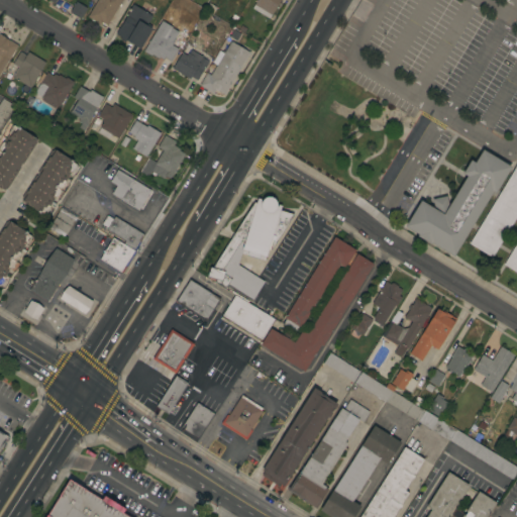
[(96,0),(121,0),(120,3),(121,4),(120,7),(118,6),(106,25),(105,26),(101,23),(100,24),(94,20),(94,21),(91,20),(91,19),(87,16),(96,0)]
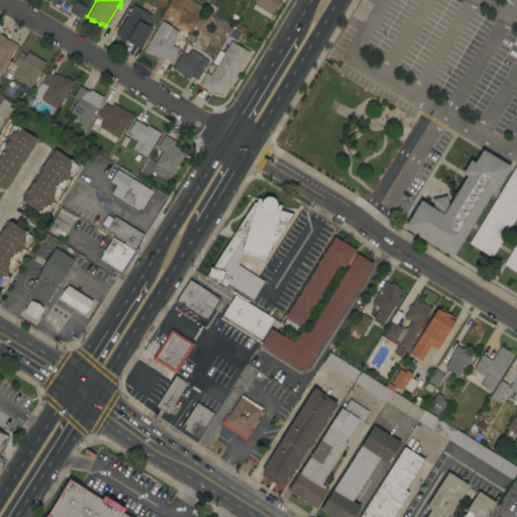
[(251,8),(256,0),(280,0),(279,2),(280,3),(279,5),(277,4),(269,18),(251,8)]
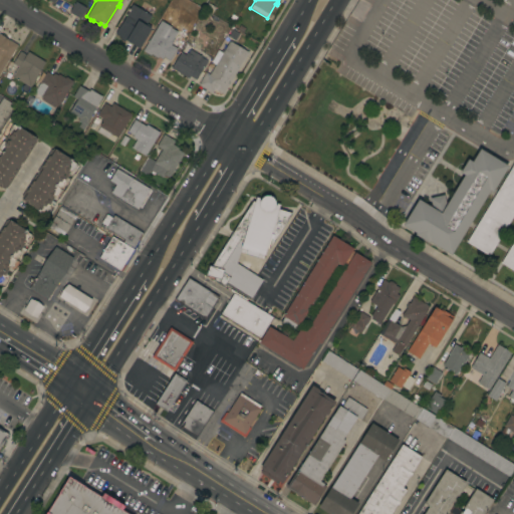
[(75,1),(86,8),(79,18),(68,12),(75,1)]
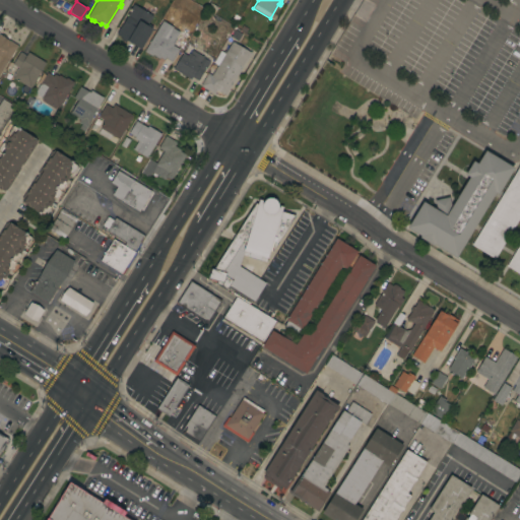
[(152,16),(147,24),(151,26),(150,27),(152,28),(140,49),(126,41),(125,42),(121,40),(122,38),(116,35),(120,26),(121,27),(127,16),(126,15),(133,4),(152,16)]
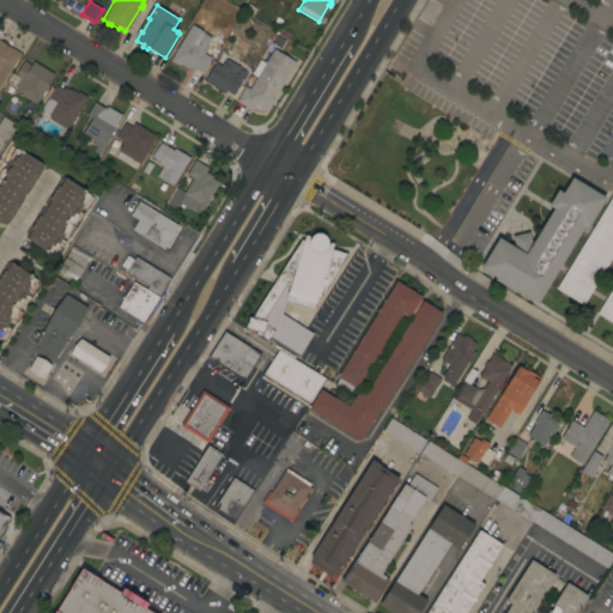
[(192,24),(204,31),(202,34),(210,37),(204,48),(213,54),(201,72),(194,68),(193,71),(188,67),(187,68),(180,65),(178,66),(170,60),(192,24)]
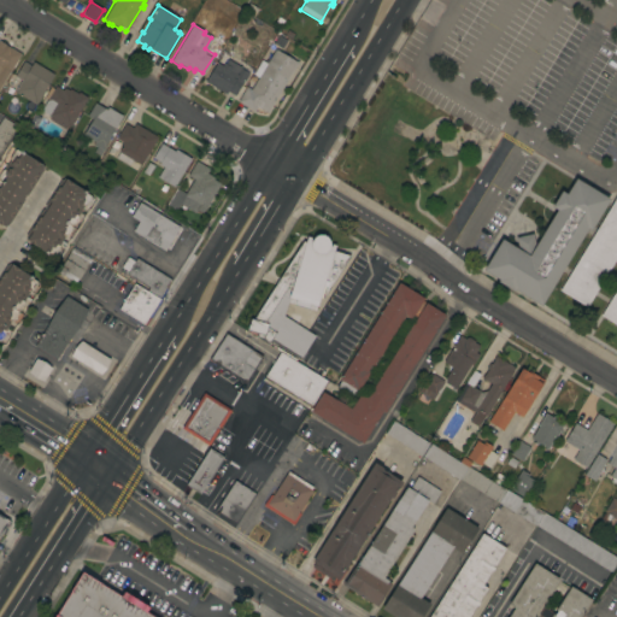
[(0,84),(0,41),(19,53),(0,84)]
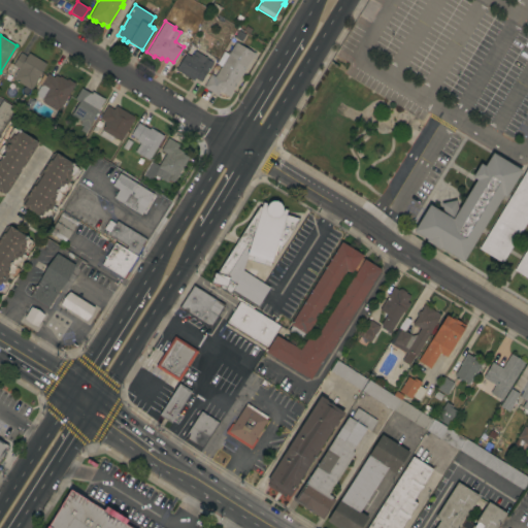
[(229,96),(220,91),(218,96),(203,87),(210,75),(209,74),(212,70),(216,72),(213,75),(215,76),(221,66),(216,64),(224,52),(228,55),(235,42),(255,54),(229,96)]
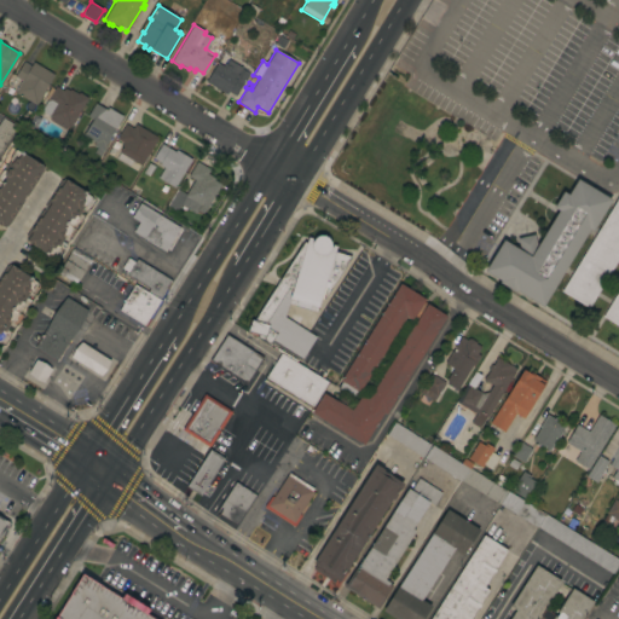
[(204,81),(217,62),(224,67),(227,61),(250,74),(244,82),(243,82),(235,96),(227,92),(226,94),(204,81)]
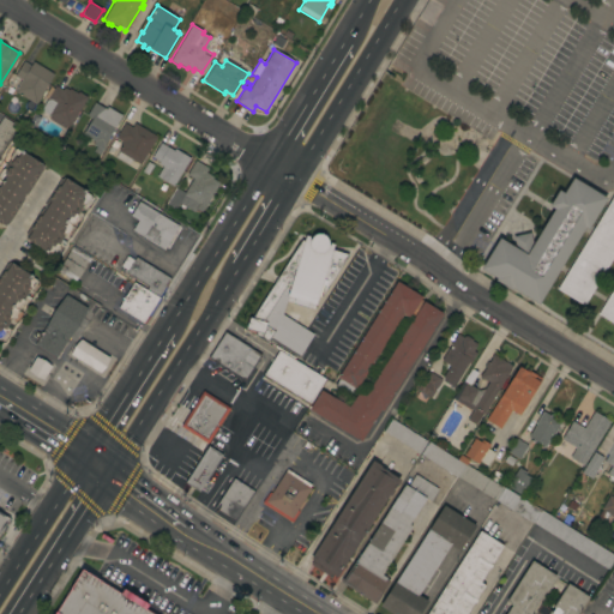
[(53,74),(42,91),(43,92),(36,104),(13,91),(20,79),(14,76),(23,61),(30,66),(32,61),(53,74)]
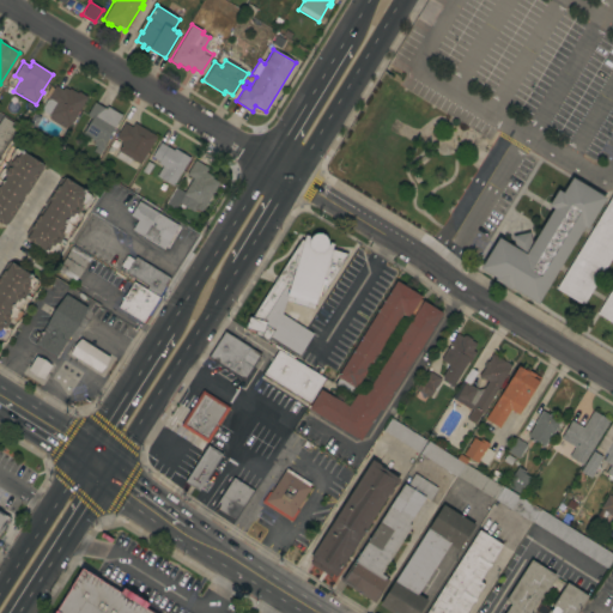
[(68,126),(66,125),(64,128),(48,119),(50,115),(40,109),(55,84),(62,89),(64,86),(68,89),(68,87),(77,92),(78,91),(86,96),(68,126)]
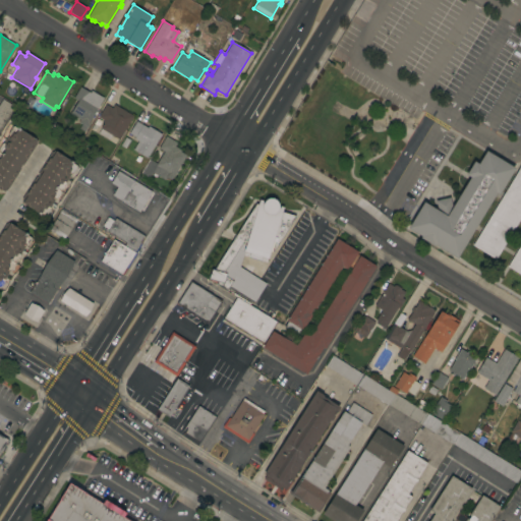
[(79,87),(90,93),(91,90),(103,98),(98,105),(99,105),(97,109),(96,108),(96,109),(97,110),(96,112),(95,114),(93,113),(87,123),(88,123),(83,131),(78,128),(81,124),(77,122),(79,119),(69,113),(77,100),(72,98),(79,87)]
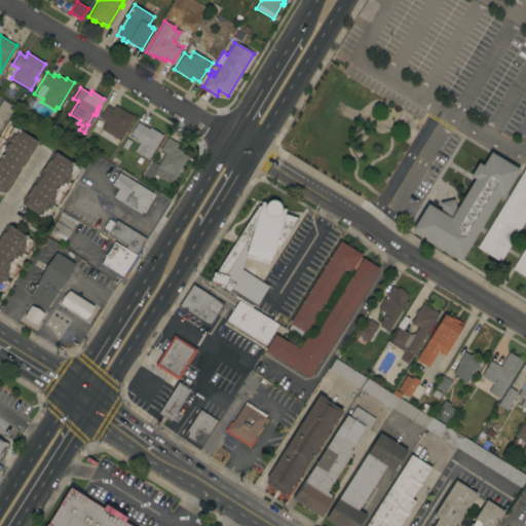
[(0,103),(2,100),(15,108),(0,132),(0,103)]
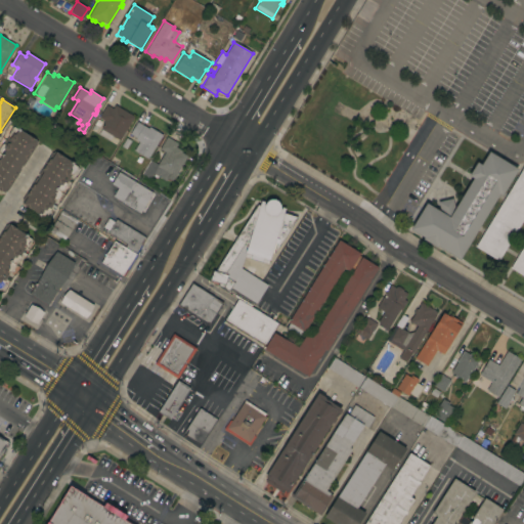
[(134,117),(119,140),(112,136),(110,140),(98,134),(101,129),(100,129),(104,121),(98,117),(105,104),(113,108),(115,104),(134,117)]
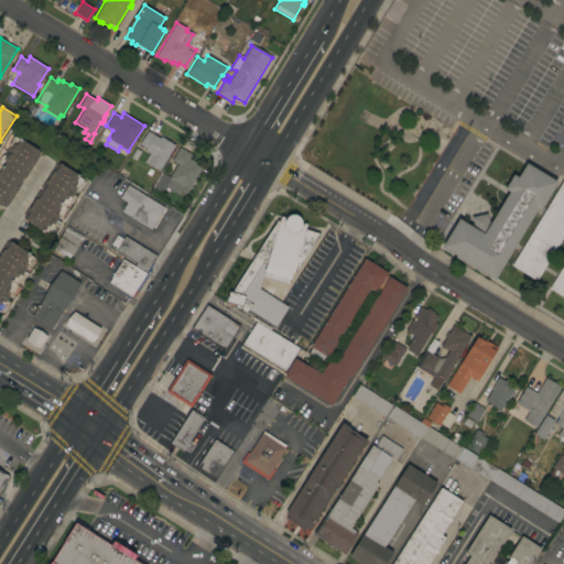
[(159,171),(143,162),(149,152),(144,150),(145,149),(139,144),(148,131),(160,138),(160,137),(175,145),(159,171)]
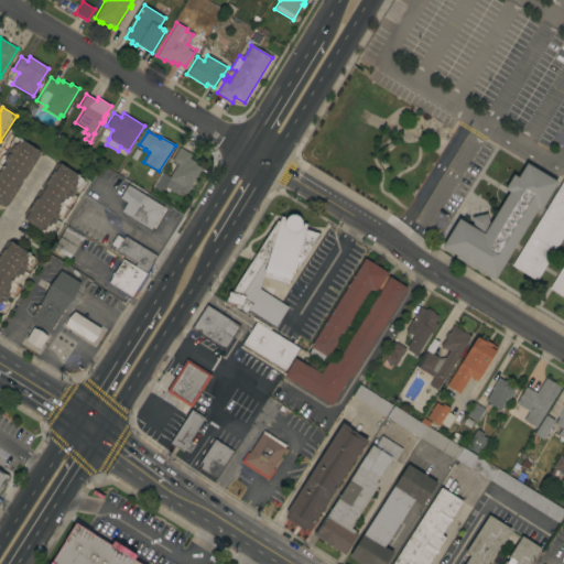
[(0,158),(2,154),(3,154),(9,145),(14,137),(19,139),(20,138),(22,140),(32,147),(39,151),(40,152),(39,154),(40,154),(24,179),(23,179),(21,182),(22,182),(7,206),(6,205),(4,207),(1,205),(1,206),(0,205),(0,158)]
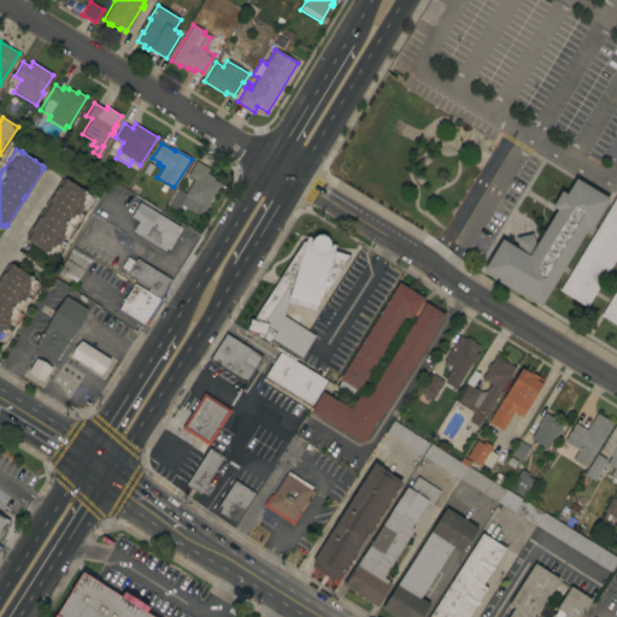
[(213,180),(221,183),(203,213),(198,210),(195,213),(180,204),(194,180),(188,176),(197,162),(210,169),(206,174),(215,177),(213,180)]
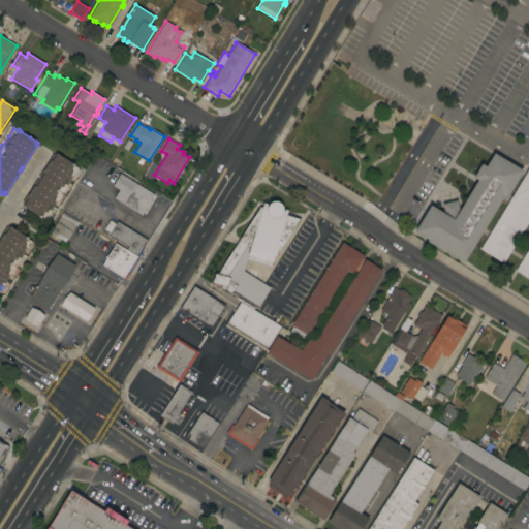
[(36,180),(37,180),(39,178),(38,177),(53,154),(54,155),(55,153),(56,154),(56,153),(63,157),(63,158),(71,163),(72,163),(74,164),(74,165),(79,168),(72,177),(67,185),(57,203),(56,203),(51,211),(52,211),(45,220),(41,217),(40,218),(38,216),(30,210),(29,211),(24,207),(22,205),(23,203),(22,203),(36,180)]
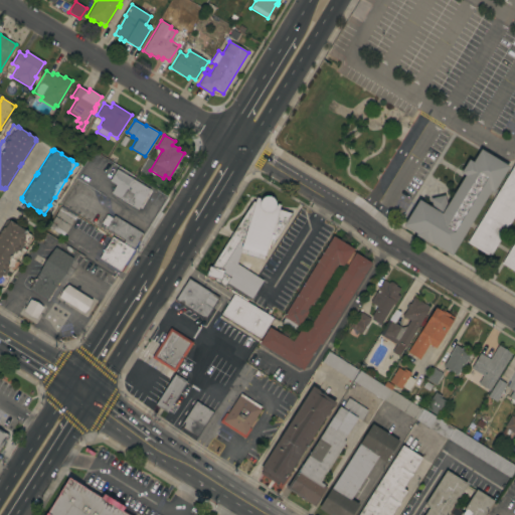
[(509,166),(493,192),(490,191),(452,254),(430,241),(428,243),(415,235),(416,233),(403,225),(418,199),(431,207),(430,198),(445,194),(447,204),(465,175),(460,172),(469,159),(473,162),(480,149),(509,166)]
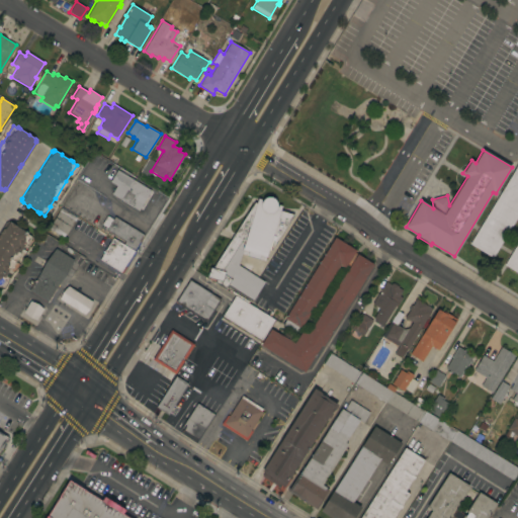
[(517,273),(504,265),(517,241),(517,216),(493,258),(469,244),(517,164),(517,273)]
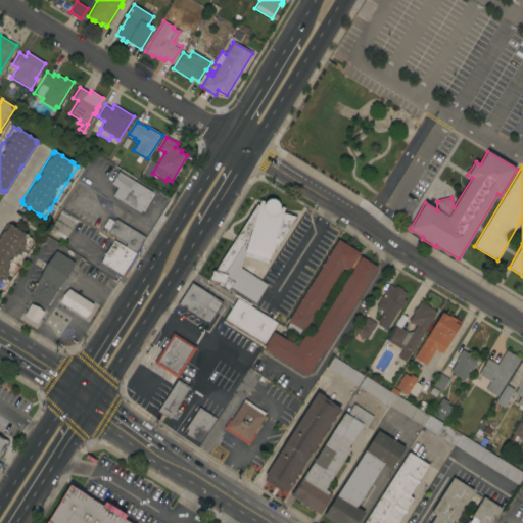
[(152,192),(140,212),(112,196),(117,188),(111,184),(119,172),(152,192)]
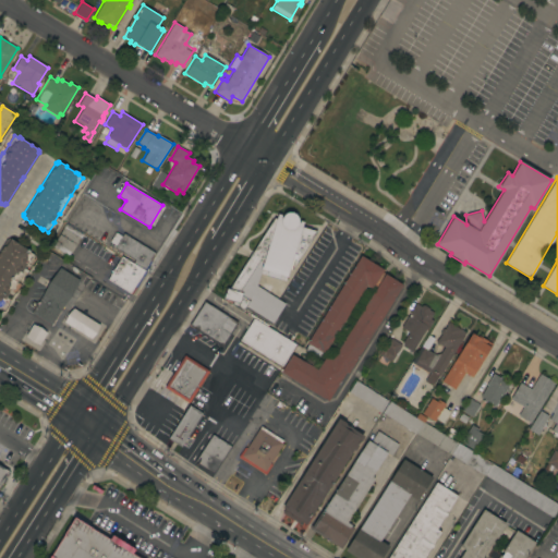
[(231,304),(233,302),(223,299),(227,289),(229,289),(274,218),(276,219),(277,214),(283,216),(284,214),(287,213),(289,213),(291,213),(293,213),(294,215),(296,216),(298,218),(298,220),(299,221),(303,221),(301,228),(316,231),(292,269),(291,269),(295,255),(293,255),(287,277),(280,276),(279,280),(266,276),(267,271),(261,269),(263,262),(259,261),(239,292),(242,293),(241,296),(249,301),(242,311),(231,304)]
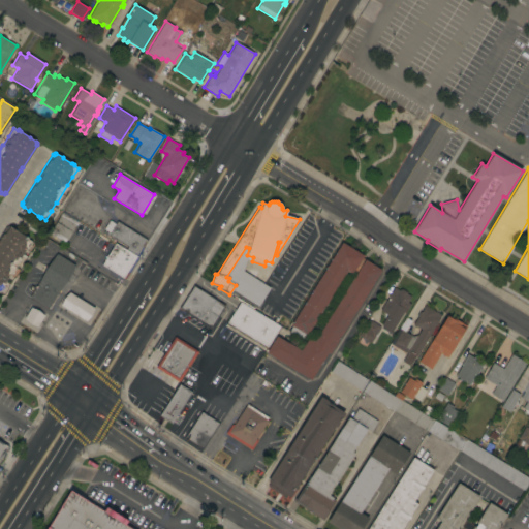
[(50,234),(53,229),(52,229),(62,212),(79,222),(68,240),(67,239),(64,243),(50,234)]
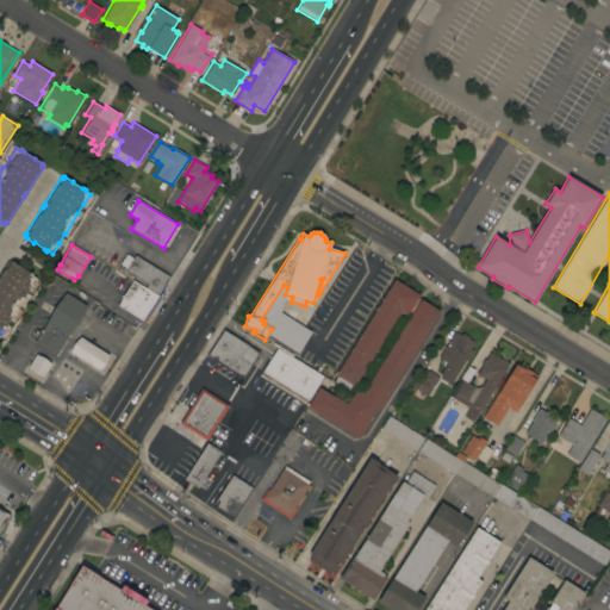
[(144,288),(147,285),(125,271),(126,268),(119,265),(126,254),(132,259),(135,255),(169,277),(163,285),(166,286),(161,292),(160,291),(157,296),(144,288)]
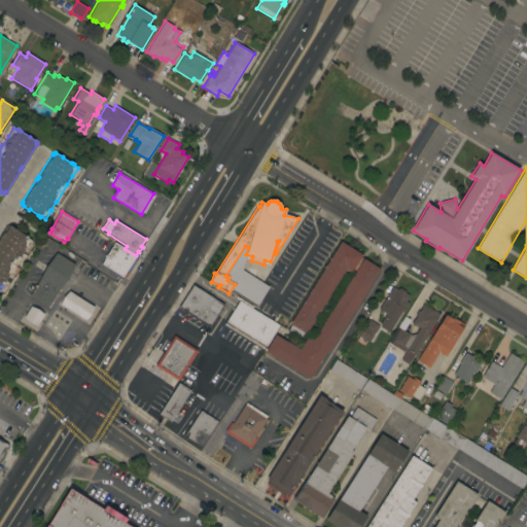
[(0,235),(6,225),(7,226),(8,224),(10,226),(11,226),(16,230),(25,236),(26,235),(28,237),(27,238),(31,241),(26,249),(25,249),(20,257),(21,257),(9,275),(9,274),(4,282),(4,283),(0,289),(0,235)]
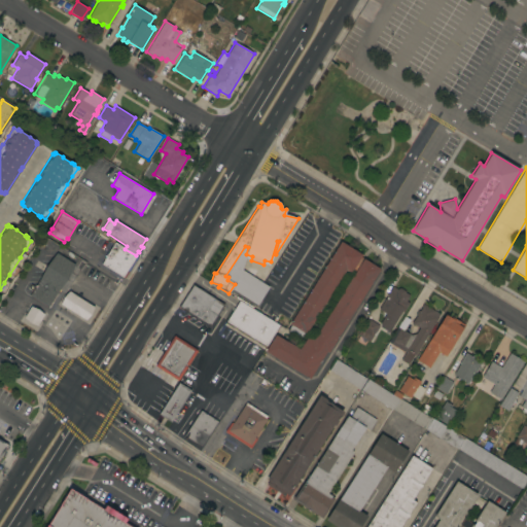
[(328,353),(326,351),(310,379),(265,351),(275,335),(286,342),(287,341),(300,349),(301,347),(306,339),(302,337),(301,339),(287,330),(290,325),(289,324),(341,241),(362,254),(360,257),(363,259),(363,258),(380,269),(328,353)]
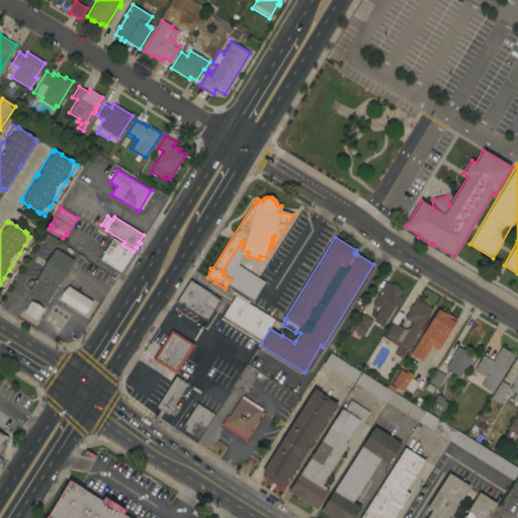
[(134,251),(136,252),(122,273),(100,259),(108,245),(106,244),(108,241),(110,242),(112,238),(122,245),(134,251)]
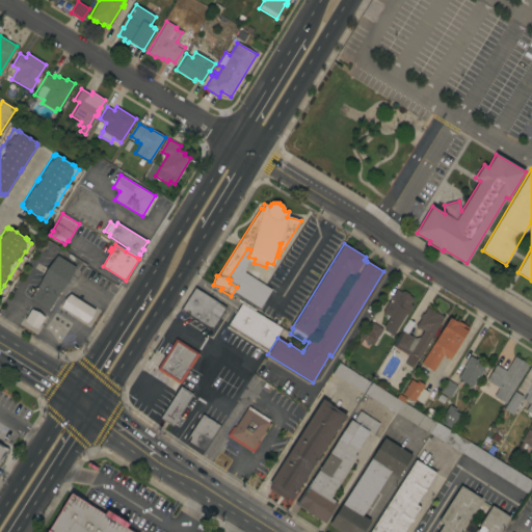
[(75,267),(48,310),(29,298),(57,256),(75,267)]
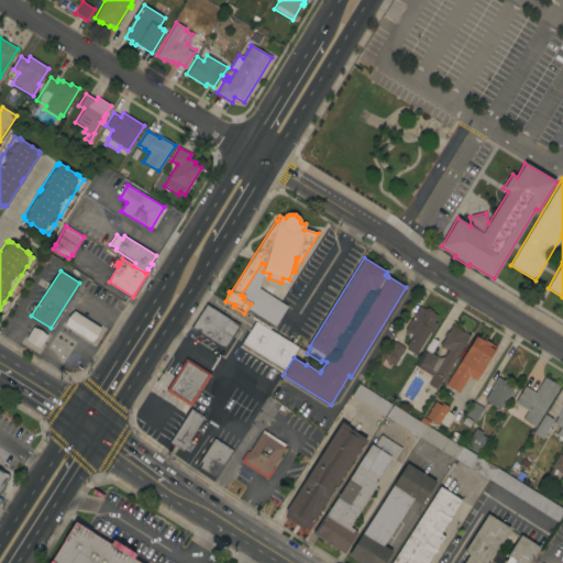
[(191,328),(206,305),(239,326),(224,349),(191,328)]
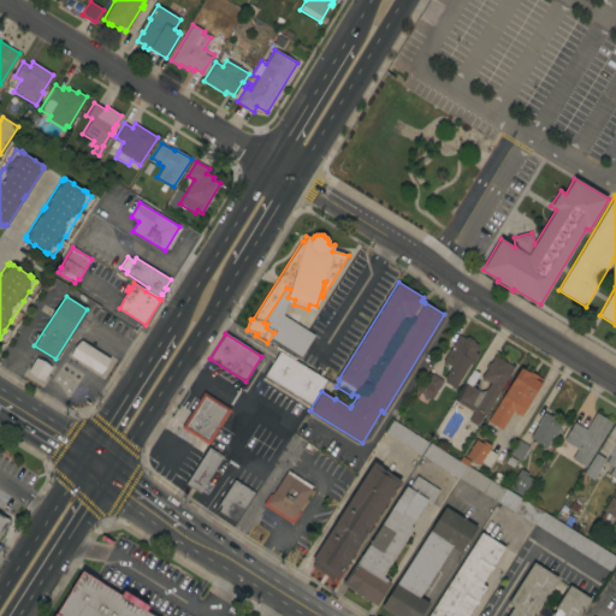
[(458,335),(465,338),(465,337),(467,337),(472,339),(473,342),(479,345),(474,353),(478,354),(472,366),(469,365),(455,389),(444,383),(444,378),(451,366),(443,361),(458,335)]
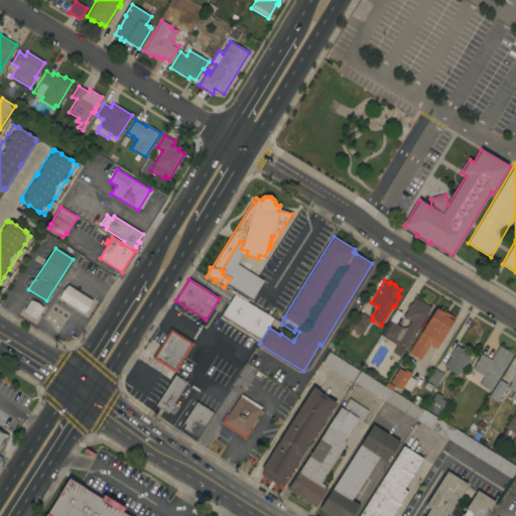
[(59,297),(68,285),(92,300),(84,313),(59,297)]
